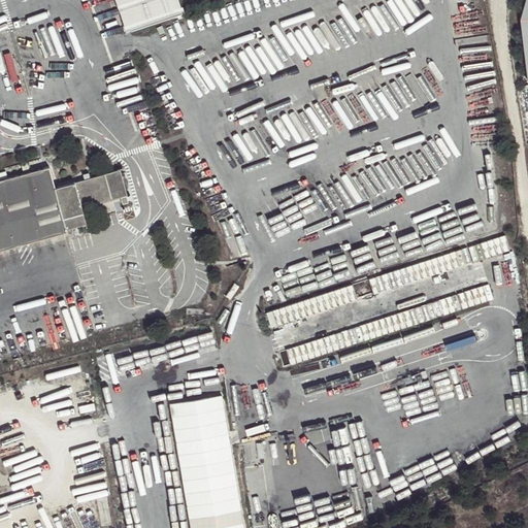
[(177,0),(114,0),(124,28),(182,10),(177,0)]
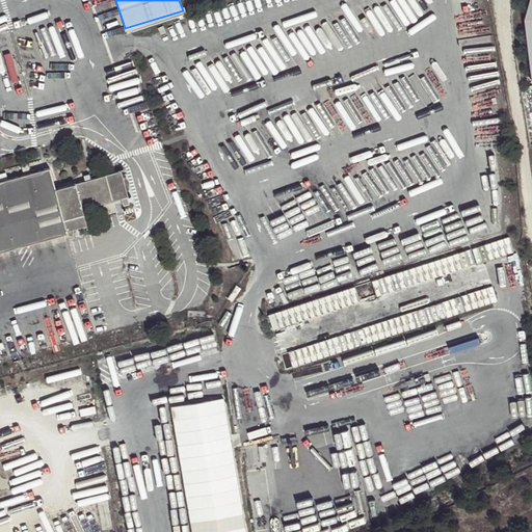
[(0,251),(68,234),(67,230),(87,224),(83,209),(121,198),(127,196),(128,195),(121,170),(90,179),(85,181),(56,188),(50,167),(45,168),(0,181),(0,251)]
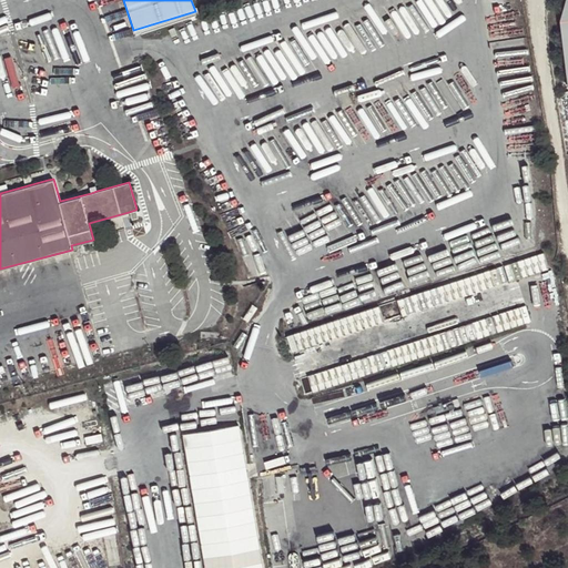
[(527,276),(553,267),(547,252),(521,261),(527,276)]
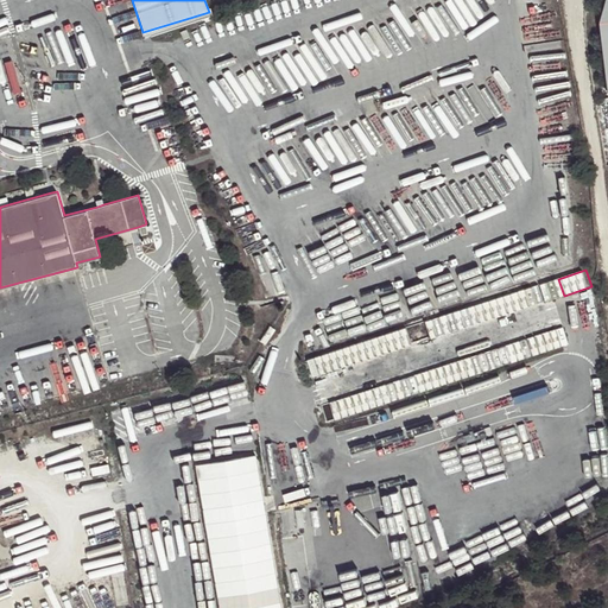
[(346,367),(341,350),(314,358),(317,373),(346,367)]
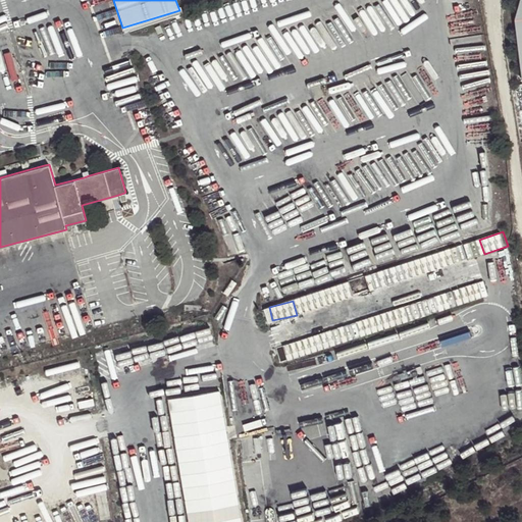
[(283,361),(382,330),(377,315),(278,346),(283,361)]
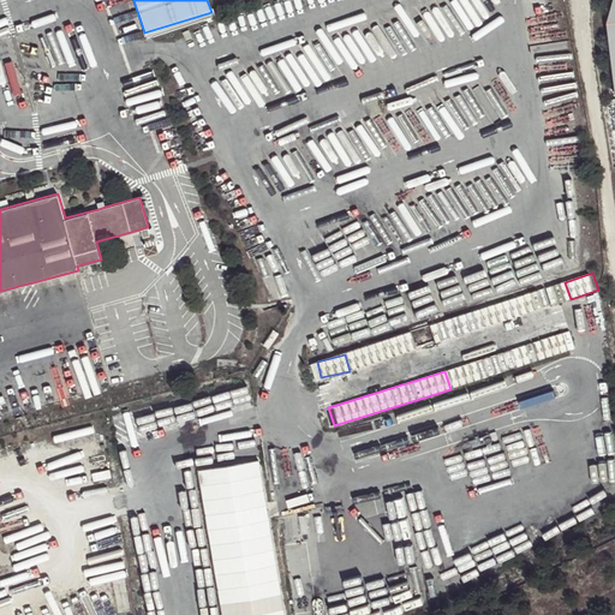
[(286,614),(260,457),(199,467),(222,614),(286,614)]
